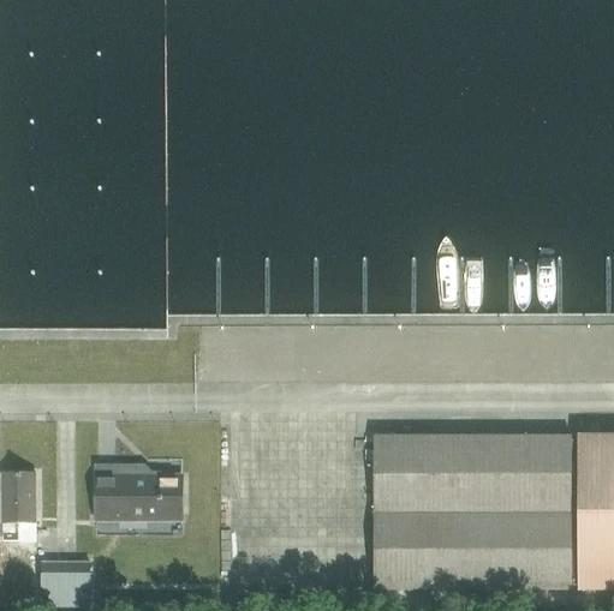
[(373,588),(570,588),(570,583),(576,583),(576,588),(613,587),(613,433),(576,435),(576,438),(570,438),(570,435),(373,435),(373,588)]
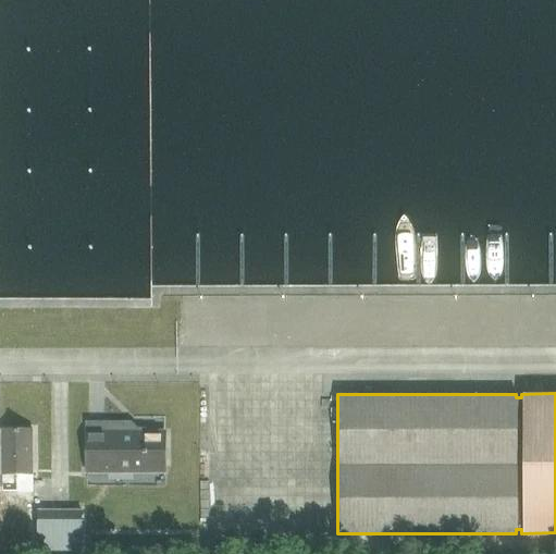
[(85,420),(85,468),(163,468),(163,431),(144,431),(144,428),(133,428),(133,423),(130,420),(85,420)]
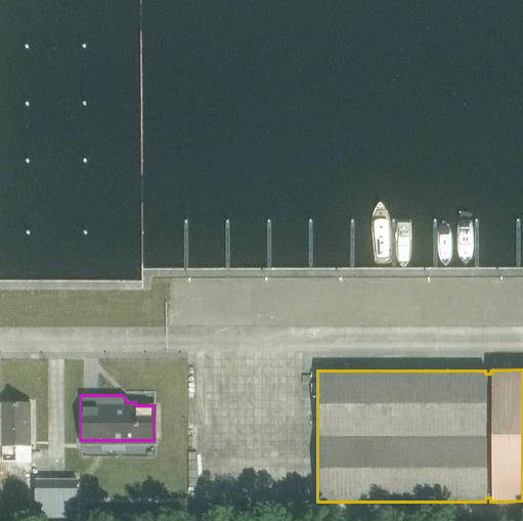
[(0,457),(1,457),(1,444),(30,444),(29,402),(0,402),(0,421),(0,457)]
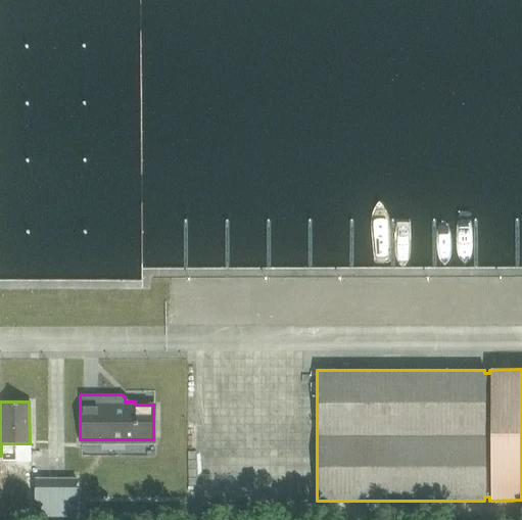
[(35,478),(35,515),(55,515),(55,478),(35,478)]
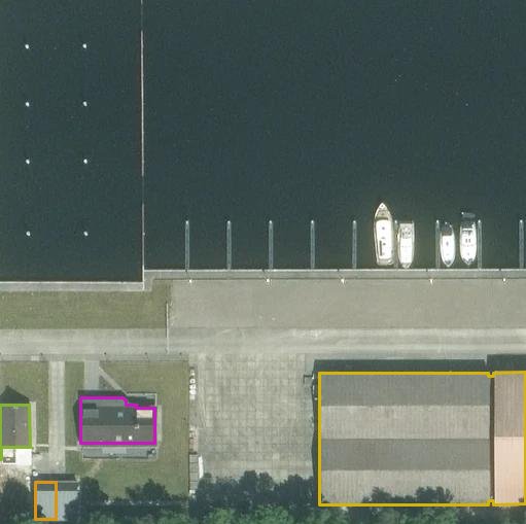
[(56,482),(56,519),(76,519),(76,482),(56,482)]
